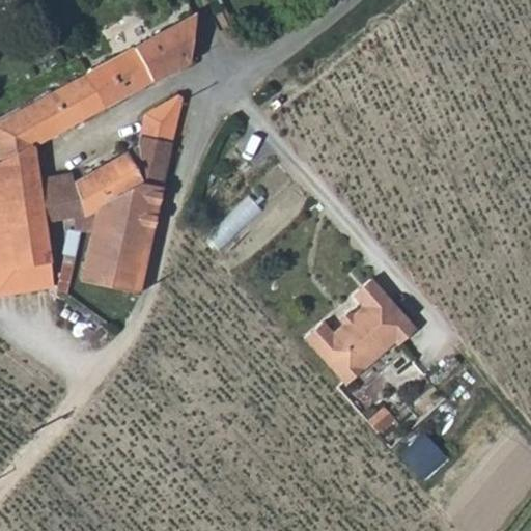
[(87,74),(103,109),(192,59),(193,58),(195,38),(197,14),(87,74)]
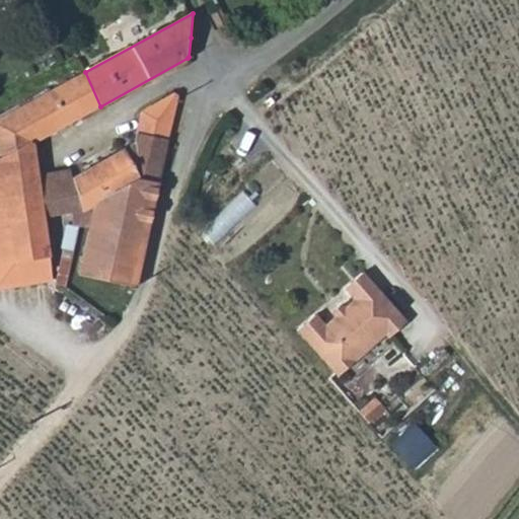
[(55,88),(71,123),(100,106),(85,72),(55,88)]
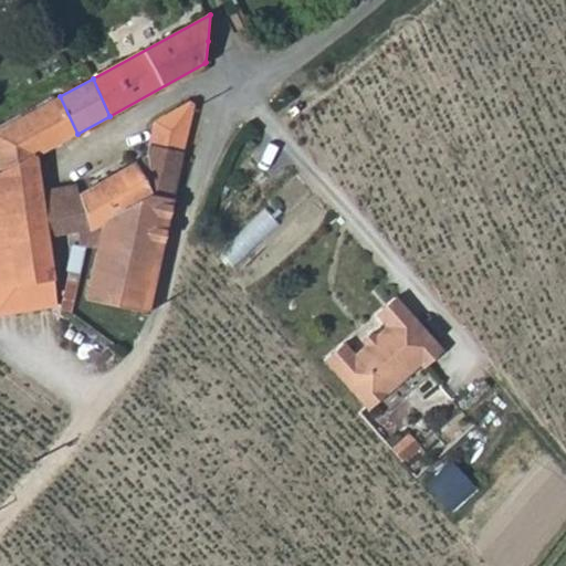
[(45,202),(38,156),(77,134),(60,96),(0,128),(0,145),(1,149),(0,149),(0,222),(11,220),(13,236),(16,258),(45,253),(43,239),(51,238),(82,231),(84,245),(87,247),(91,247),(102,248),(106,230),(94,231),(83,194),(45,202)]
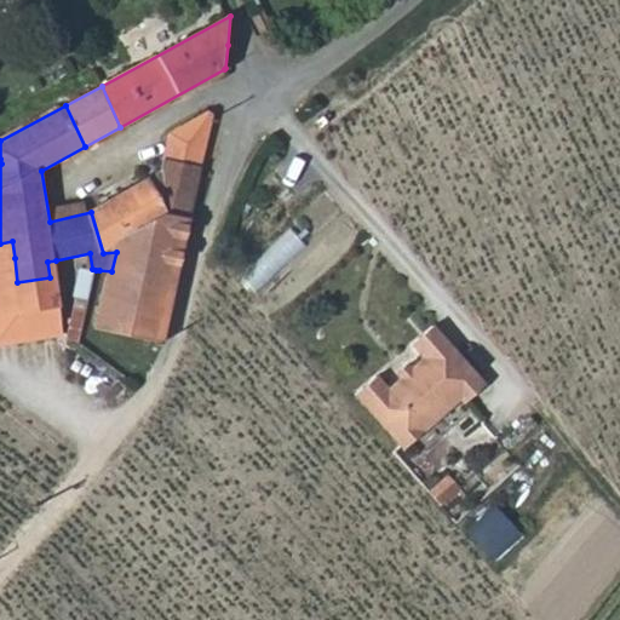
[(166,158),(201,165),(212,115),(208,112),(174,132),(171,141),(166,158)]
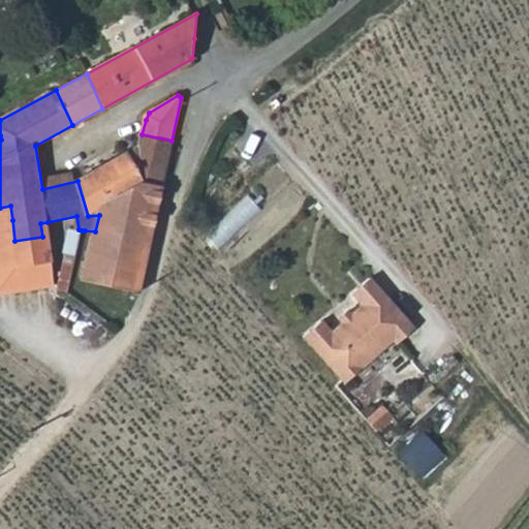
[(99,215),(133,185),(143,180),(164,183),(172,141),(142,134),(139,145),(78,181),(88,216),(99,215)]
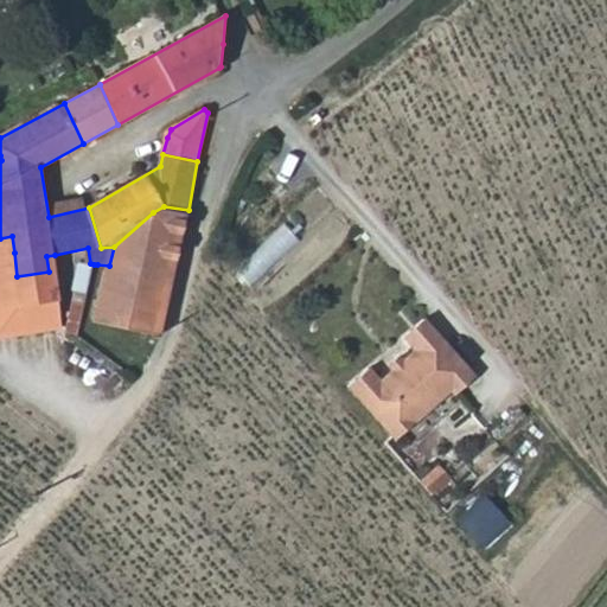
[(189,210),(164,206),(153,212),(128,327),(160,333),(189,210)]
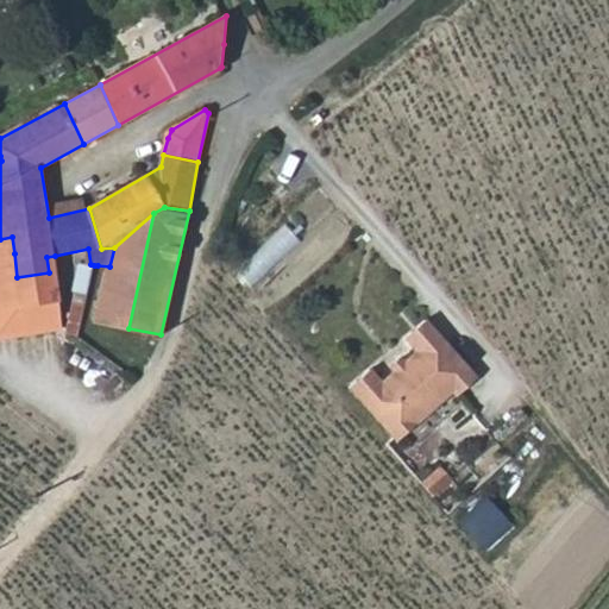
[(129,328),(154,213),(114,248),(110,267),(102,305),(99,324),(129,328)]
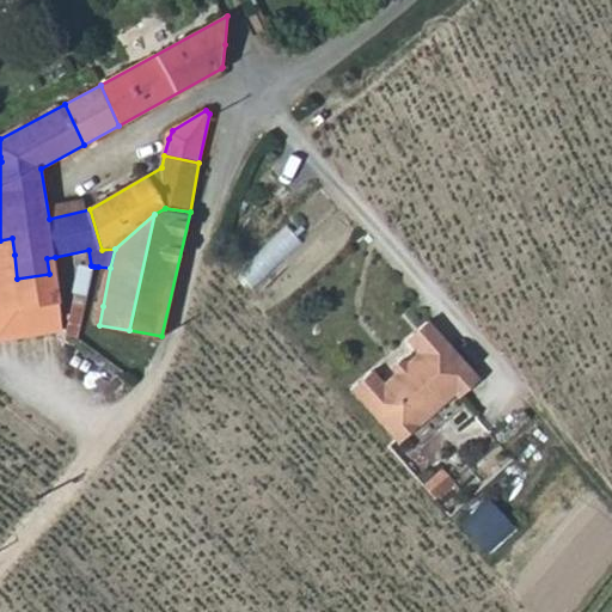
[(252,287),(298,242),(283,227),(238,274),(252,287)]
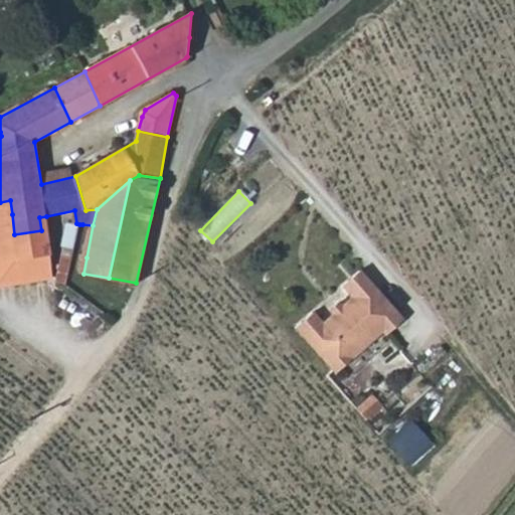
[(0,202),(0,223),(12,214),(10,200),(0,202)]
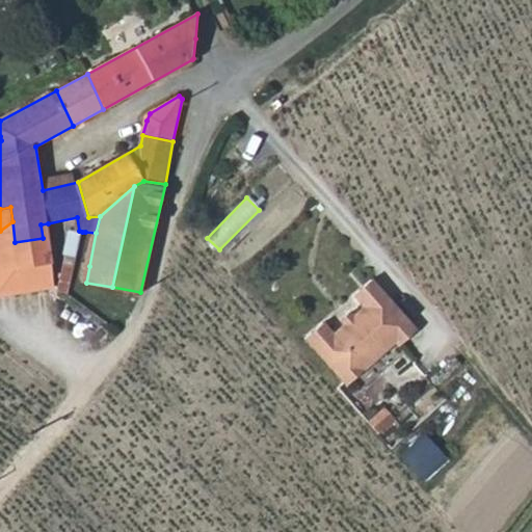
[(12,221),(0,231),(0,297),(58,289),(48,223),(41,224),(43,238),(15,242),(12,221)]
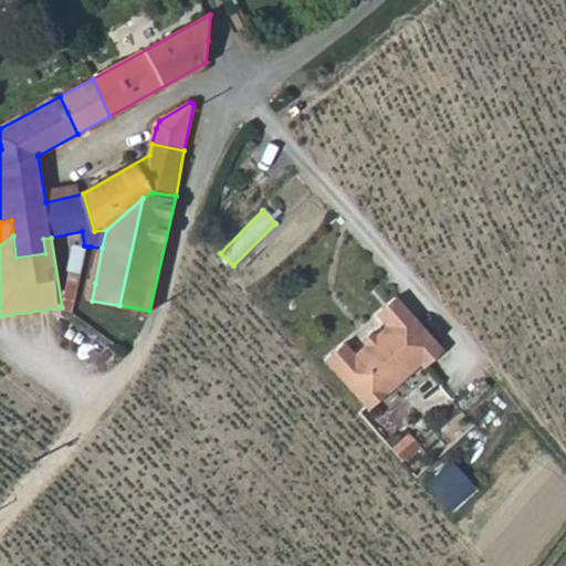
[(92,301),(95,283),(84,282),(81,299),(92,301)]
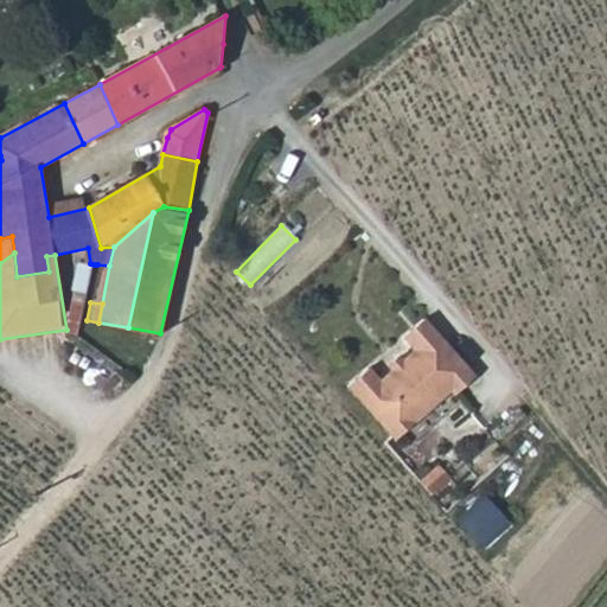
[(376,378),(365,365),(345,383),(393,436),(447,388),(451,393),(472,375),(421,317),(401,334),(411,347),(376,378)]
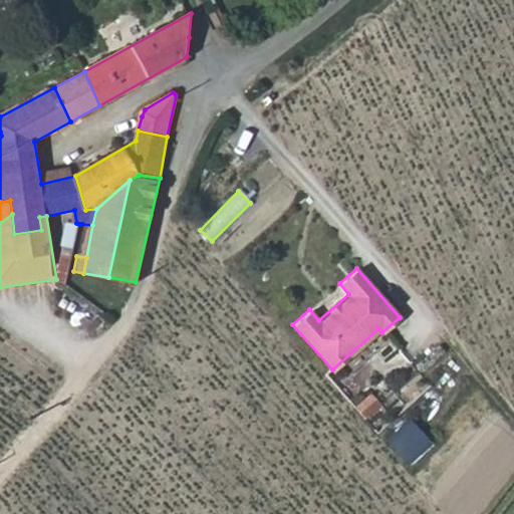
[(392,437),(398,459),(425,451),(419,430),(392,437)]
